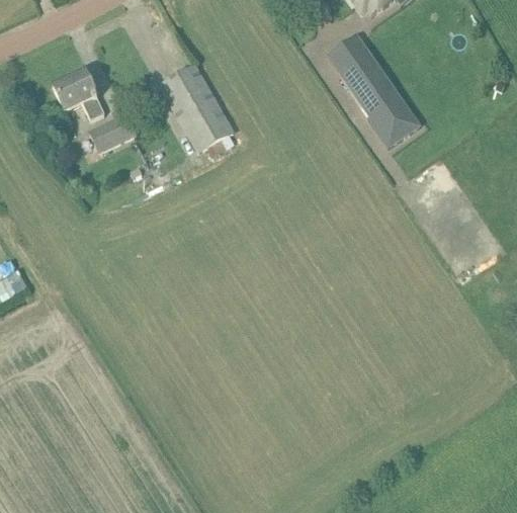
[(352,0),(362,14),(368,10),(372,16),(379,11),(396,0),(352,0)]
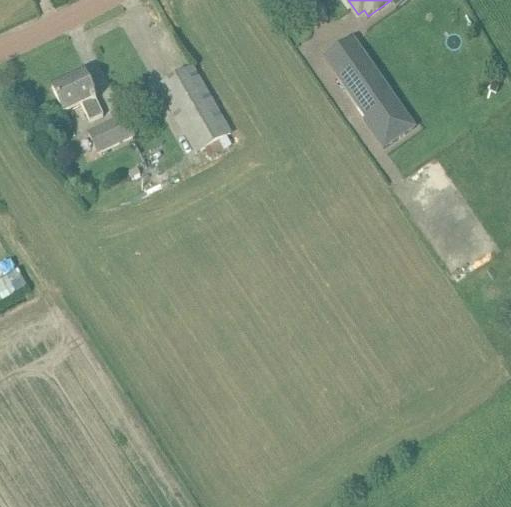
[(362,57),(337,74),(366,116),(364,117),(385,146),(416,124),(396,95),(390,98),(385,91),(362,57)]
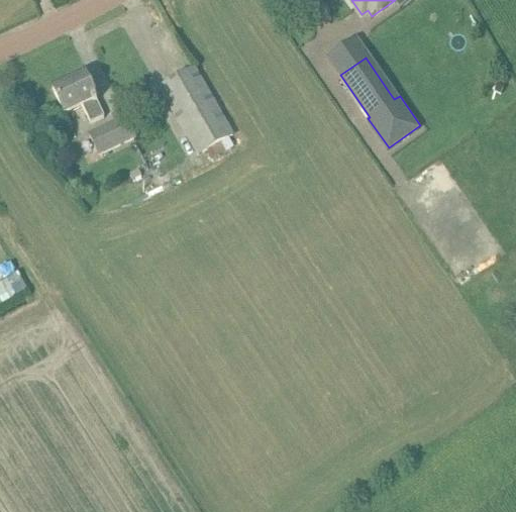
[(194,66),(162,85),(201,150),(207,147),(228,134),(234,131),(194,66)]
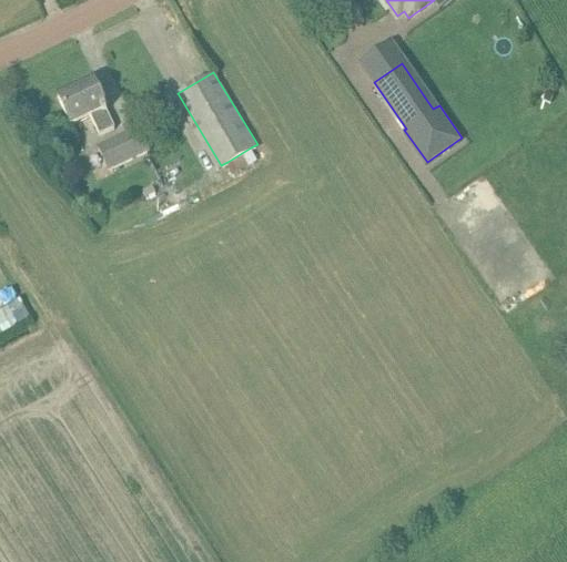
[(94,78),(59,94),(69,114),(72,122),(91,113),(101,132),(115,125),(107,106),(108,105),(94,78)]
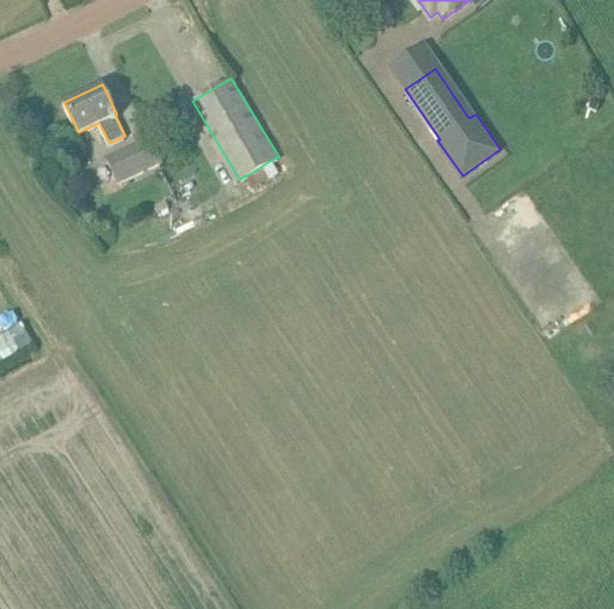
[(149,135),(108,154),(120,179),(161,160),(149,135)]
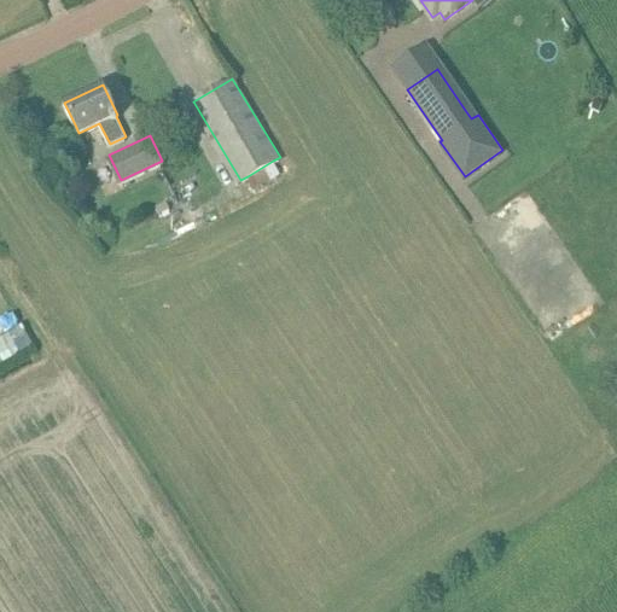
[(273,161),(248,176),(255,190),(280,176),(273,161)]
